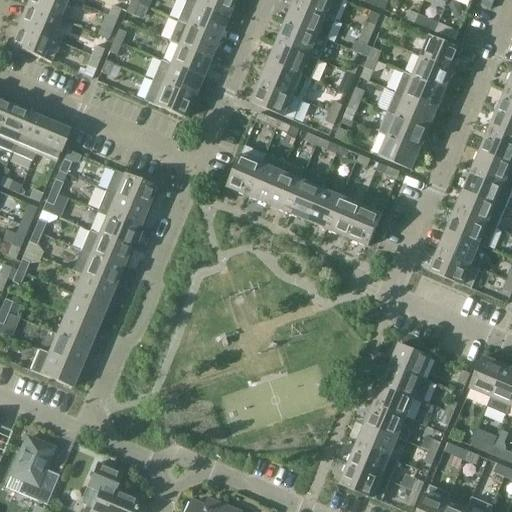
[(28,0),(27,6),(59,19),(66,0),(28,0)]
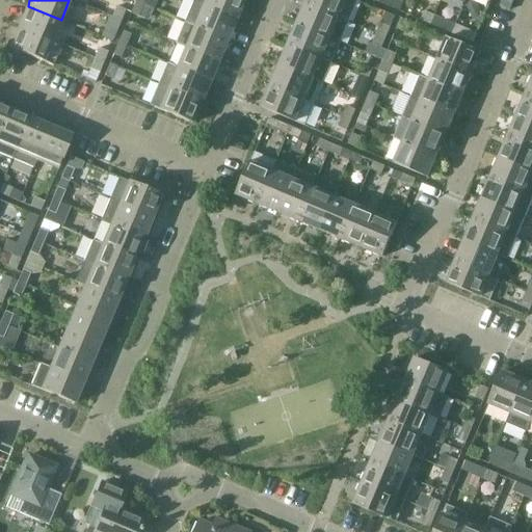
[(193,0),(192,2),(236,20),(243,0),(193,0)]
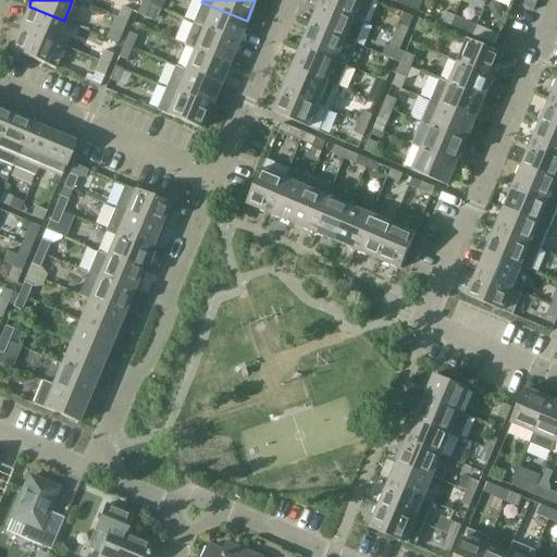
[(375,0),(373,0),(321,0),(320,4),(366,23),(375,0)]
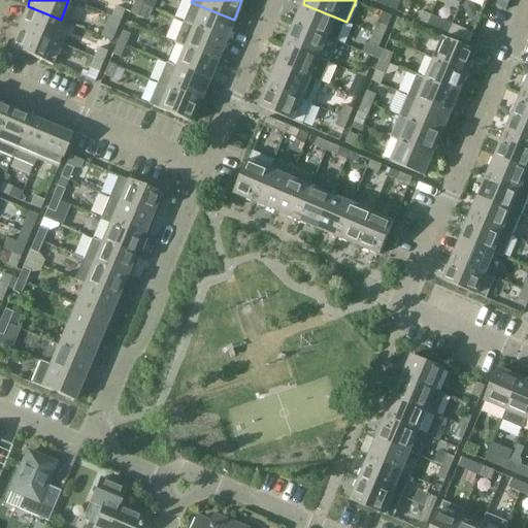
[(401,2),(395,0),(390,0),(387,7),(397,11),(401,2)]
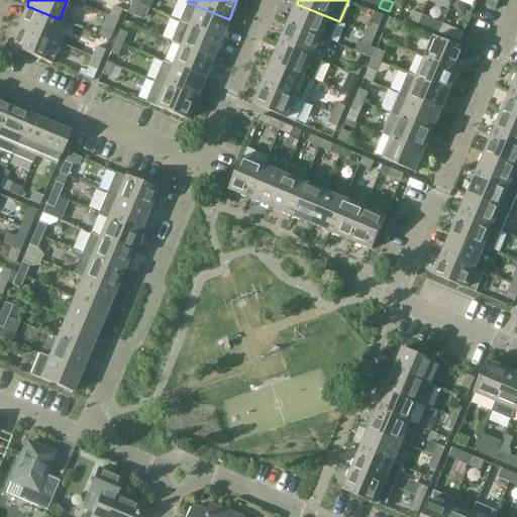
[(495,10),(499,1),(497,0),(488,0),(486,6),(495,10)]
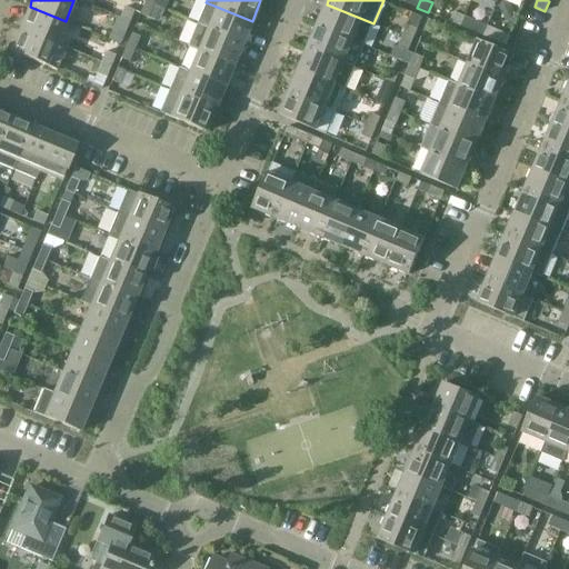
[(145,2),(139,15),(153,21),(159,9),(152,6),(145,2)]
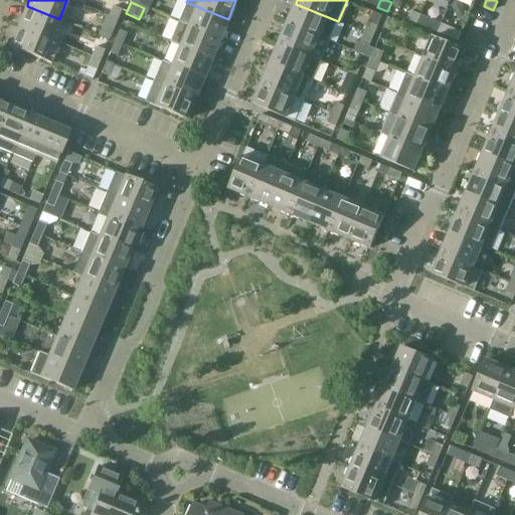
[(178,22),(220,39),(228,19),(186,2),(178,22)]
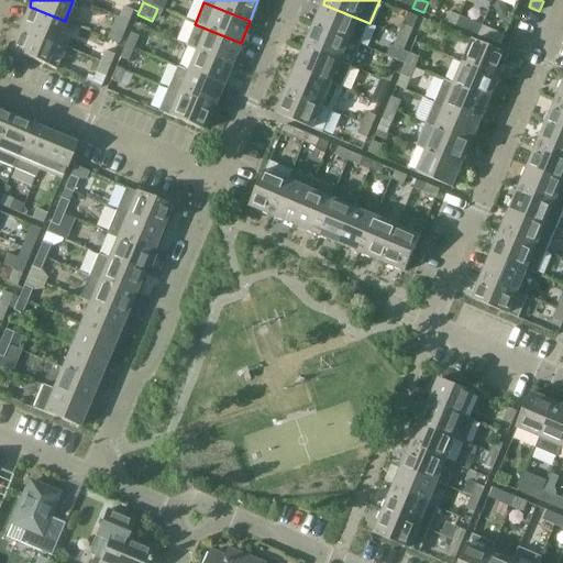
[(315,25),(361,45),(370,23),(323,4),(315,25)]
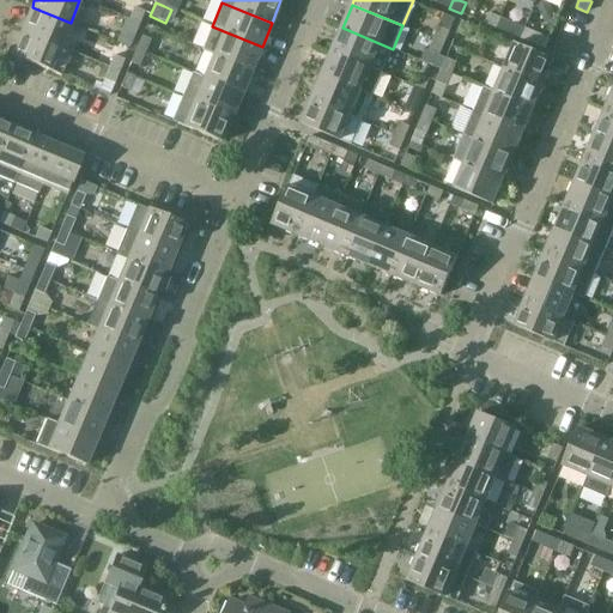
[(32,7),(22,31),(60,47),(71,23),(32,7)]
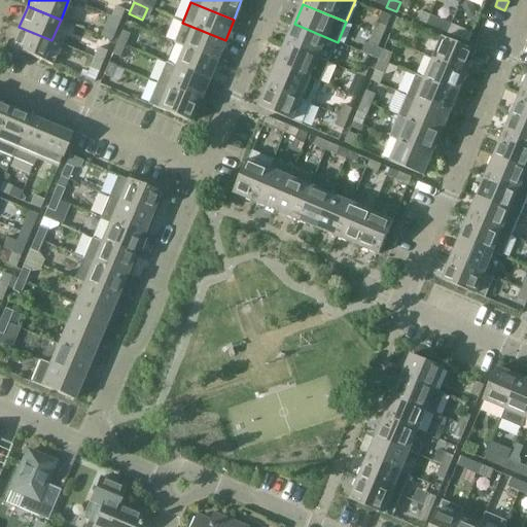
[(116,7),(112,18),(119,21),(124,10),(116,7)]
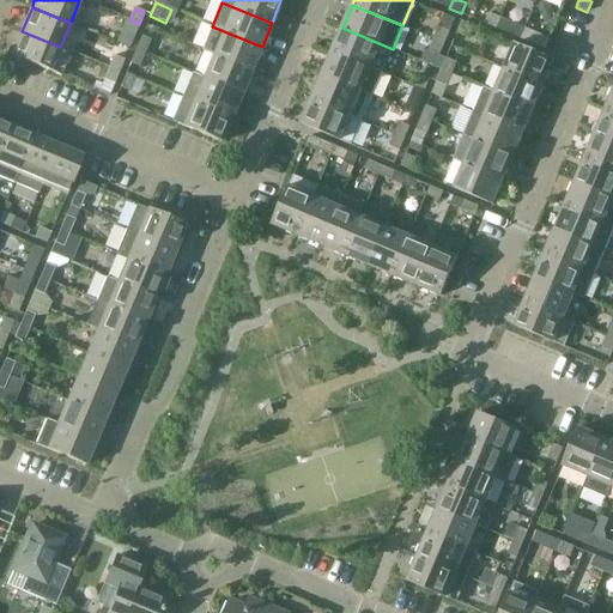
[(485,24),(497,29),(502,18),(490,13),(485,24)]
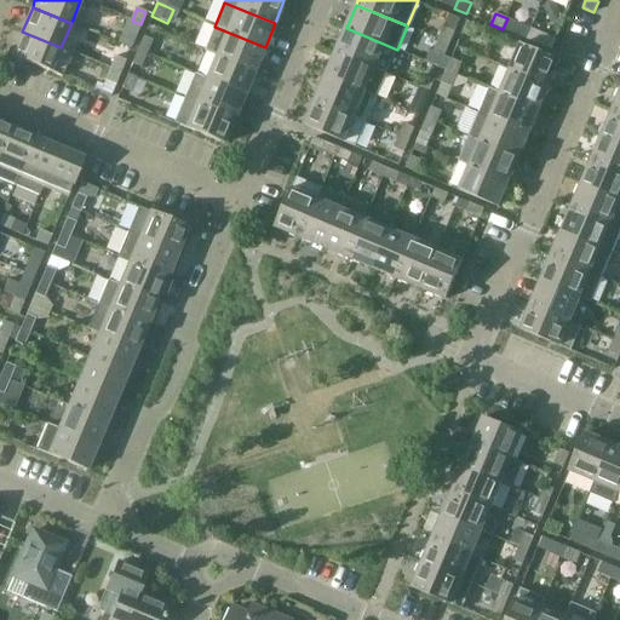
[(451,15),(445,28),(455,32),(460,19),(451,15)]
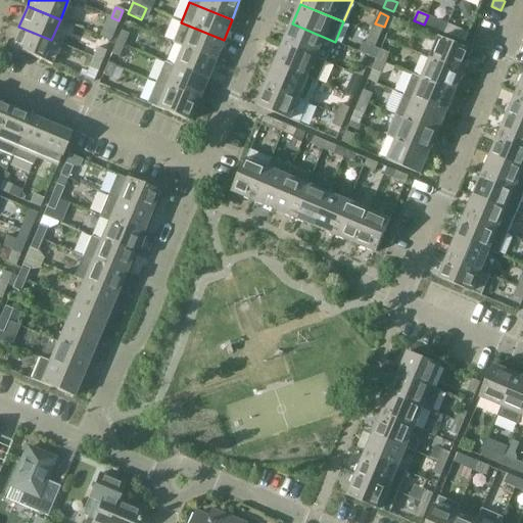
[(438,19),(428,15),(424,25),(434,29),(438,19)]
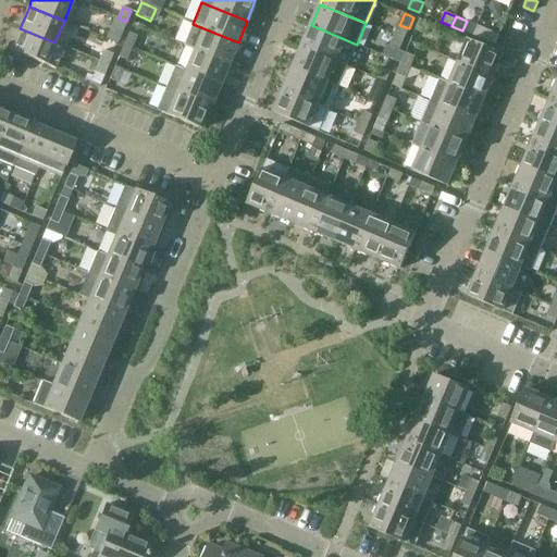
[(113,29),(122,33),(126,22),(119,19),(113,29)]
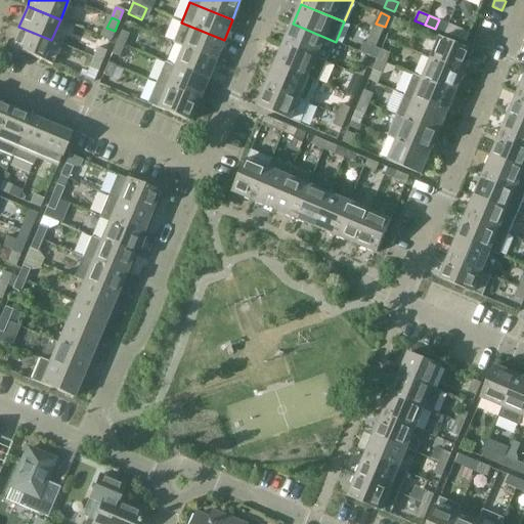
[(400,33),(404,23),(395,18),(391,29),(400,33)]
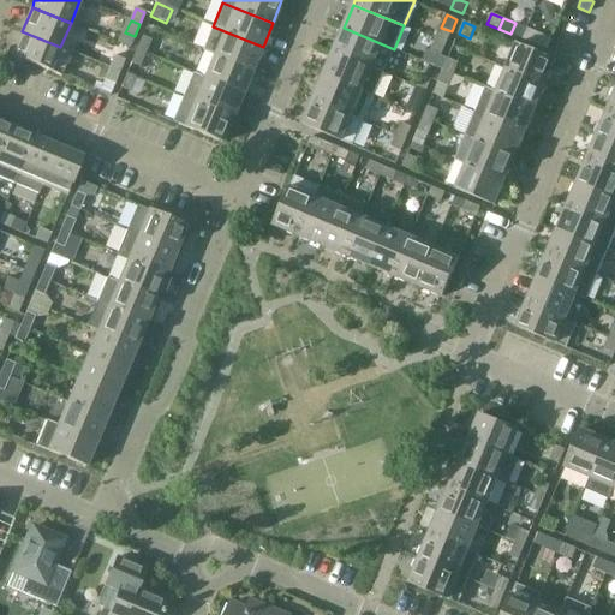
[(263,47),(213,27),(202,52),(213,57),(214,55),(252,71),(263,47)]
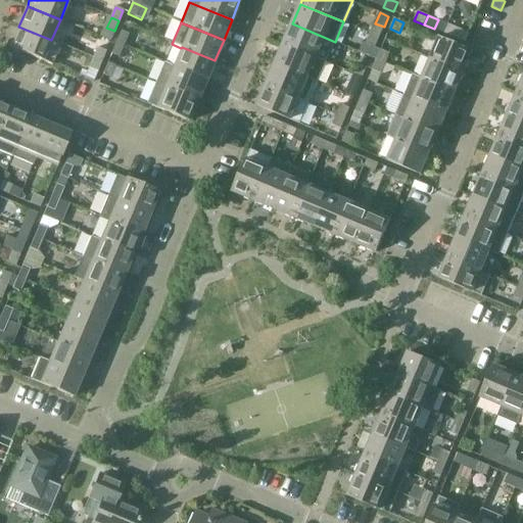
[(284,44),(317,58),(326,62),(335,42),(292,24),(284,44)]
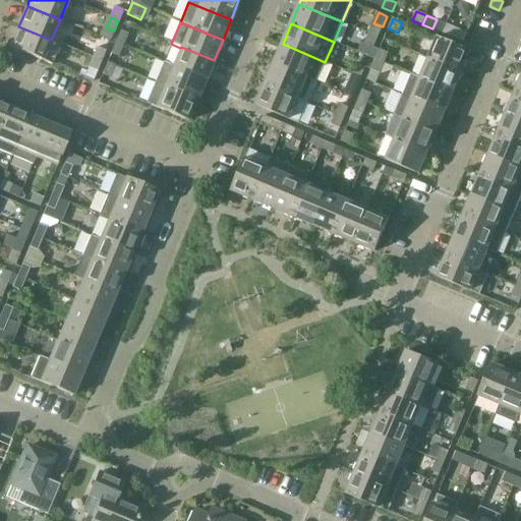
[(369,34),(379,37),(383,26),(373,23),(369,34)]
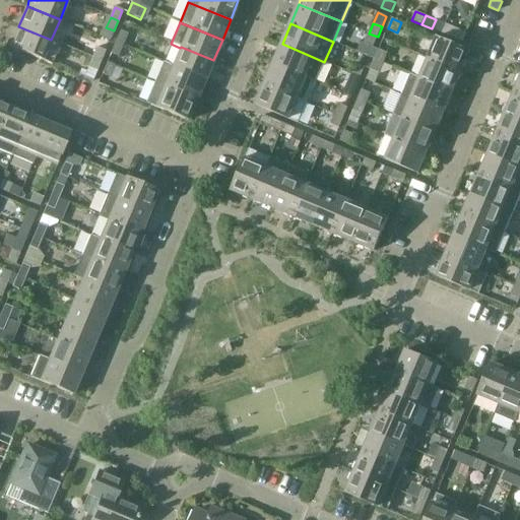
[(9,48),(42,61),(52,65),(61,45),(51,40),(18,26),(9,48)]
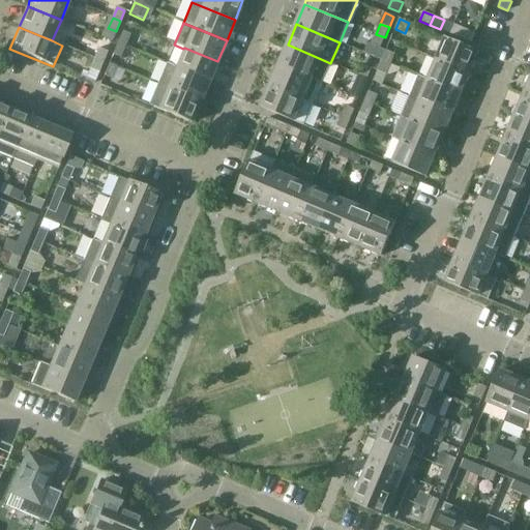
[(472,42),(475,34),(464,29),(460,37),(472,42)]
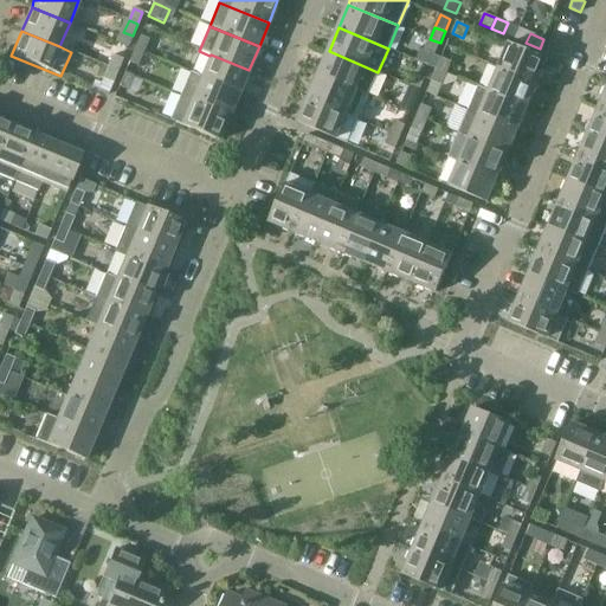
[(140,37),(134,50),(143,53),(148,40),(140,37)]
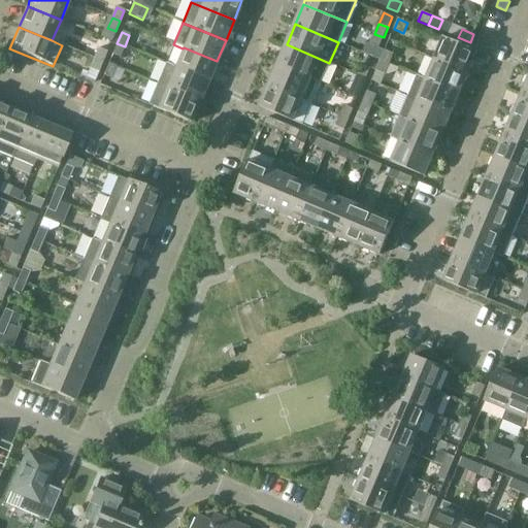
[(369,56),(370,56),(381,60),(385,50),(380,47),(384,37),(374,34),(370,43),(373,45),(369,56)]
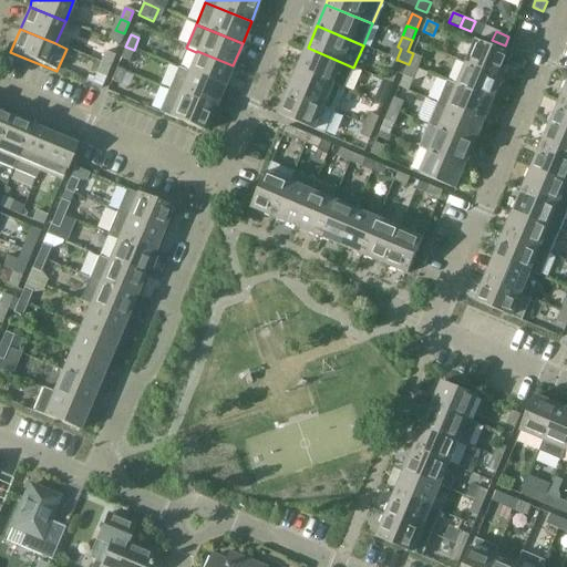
[(476,41),(467,63),(503,79),(513,55),(476,41)]
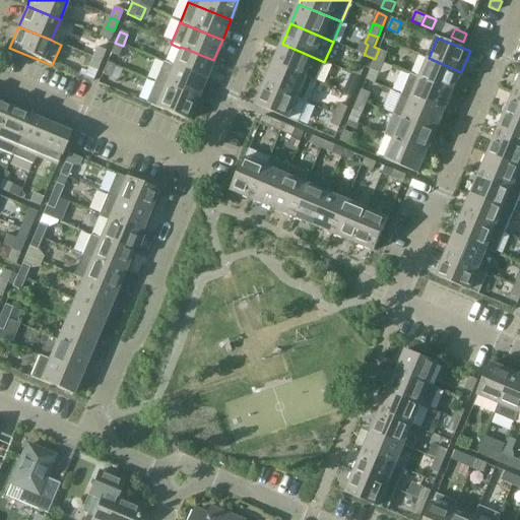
[(118,57),(123,46),(115,43),(111,54),(118,57)]
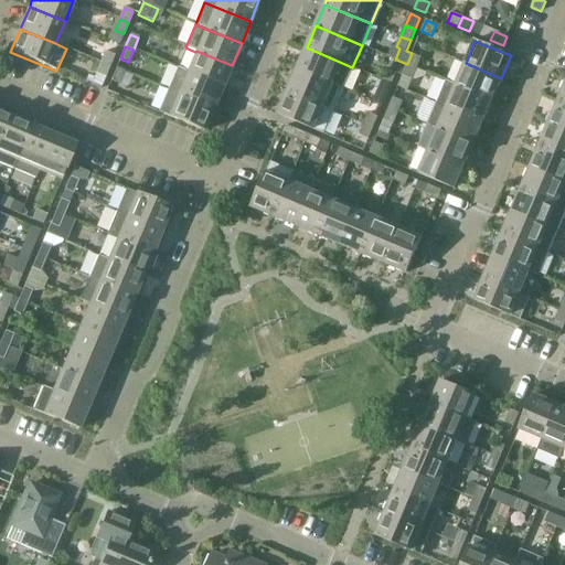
[(307,48),(297,70),(333,85),(332,86),(342,89),(352,67),(342,63),(307,48)]
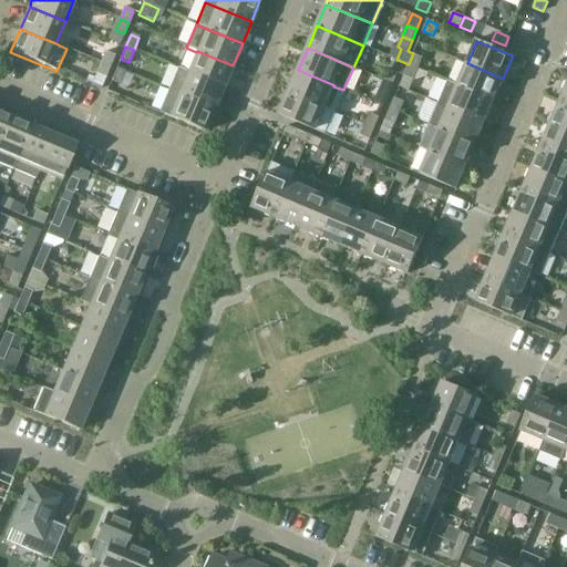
[(197,51),(196,52),(188,72),(224,88),(233,65),(197,51)]
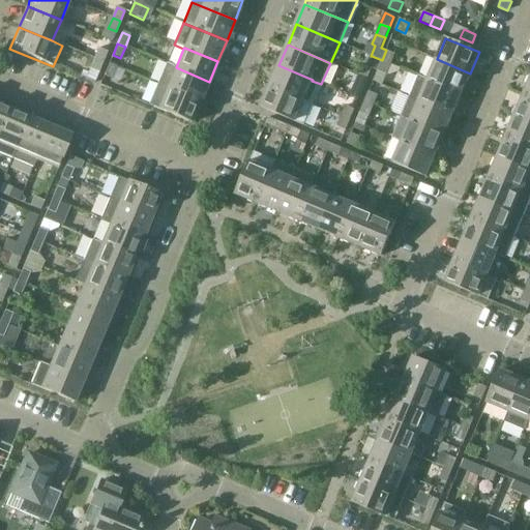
[(102,62),(107,52),(99,49),(95,59),(102,62)]
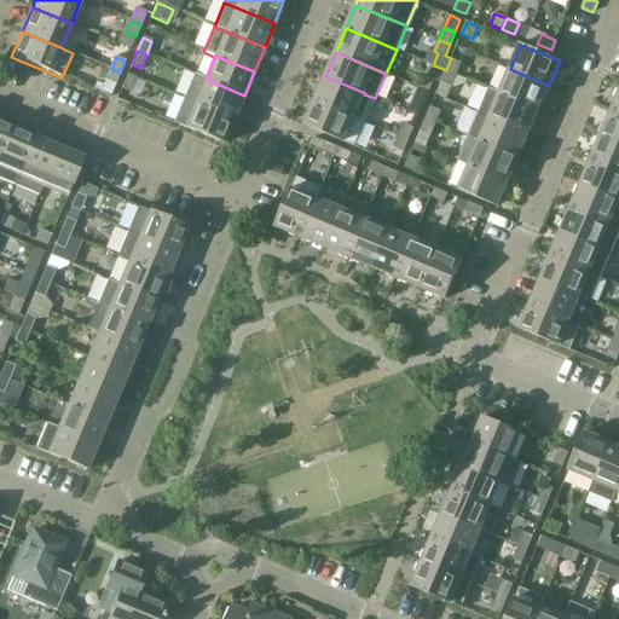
[(457,75),(462,63),(451,58),(446,70),(457,75)]
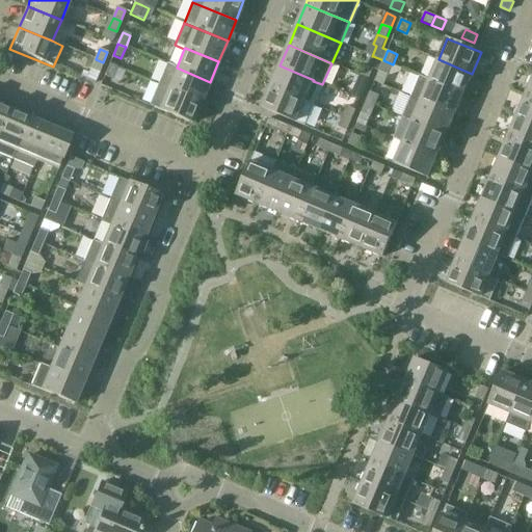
[(373,56),(369,67),(364,64),(360,75),(369,79),(373,69),(379,71),(383,60),(373,56)]
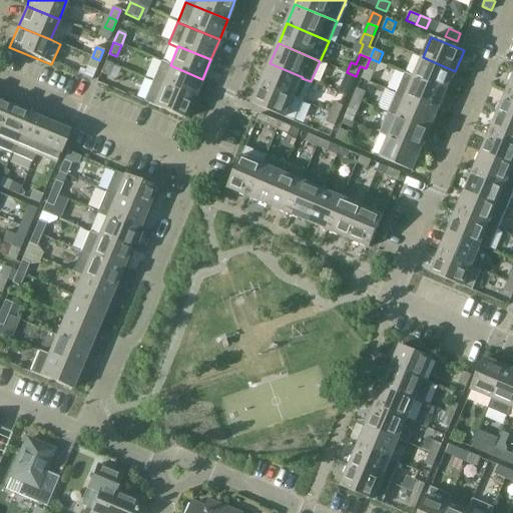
[(95,70),(99,60),(92,57),(88,67),(95,70)]
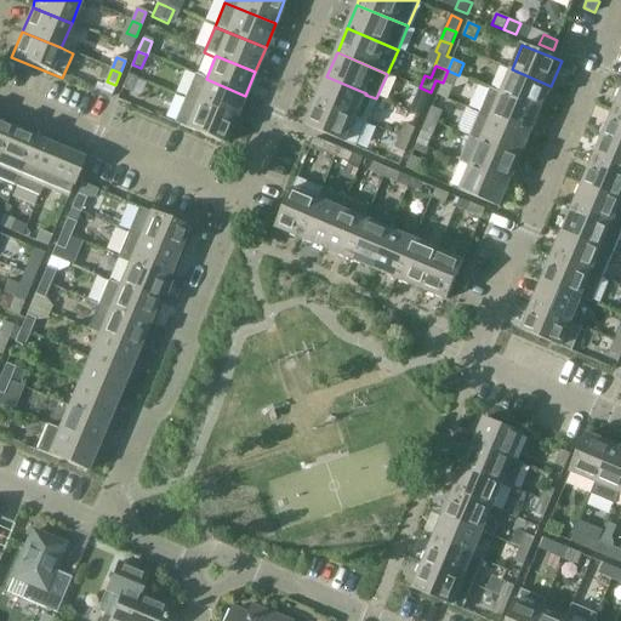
[(541,110),(551,86),(512,69),(501,93),(541,110)]
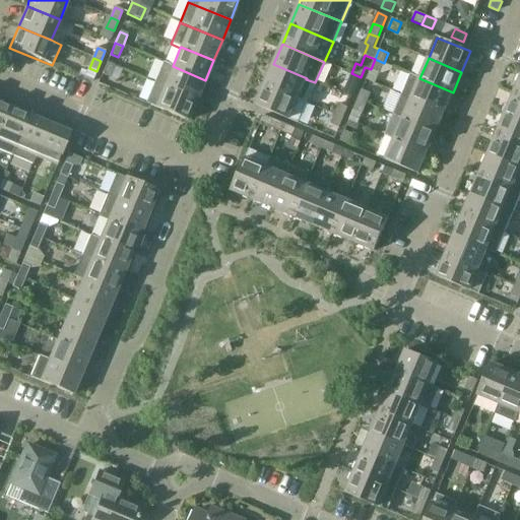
[(375,59),(371,69),(380,73),(384,63),(375,59)]
